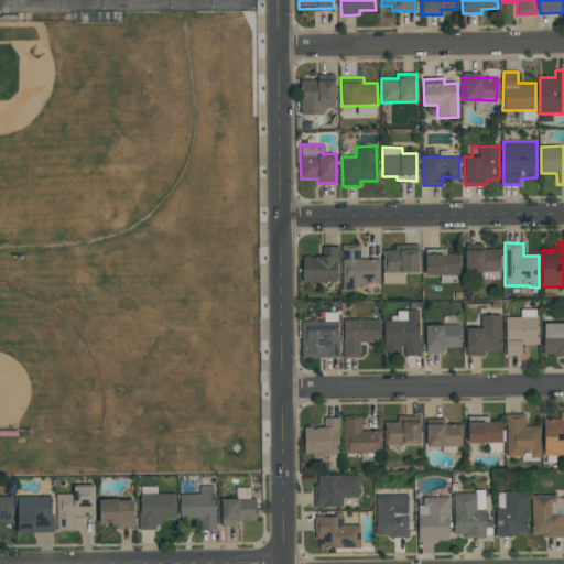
[(404,284),(404,273),(419,273),(419,246),(394,245),(394,251),(384,251),(383,284),(404,284)]
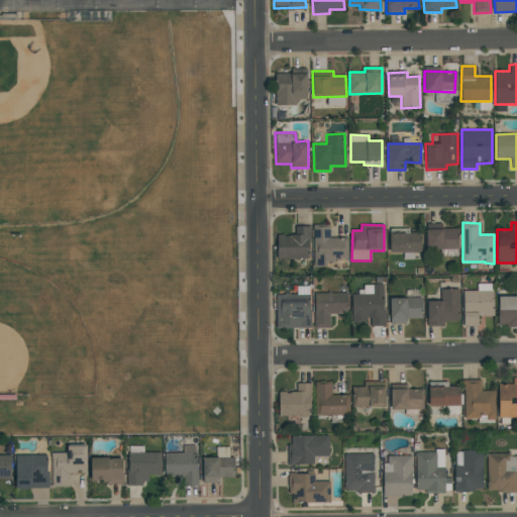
[(309,260),(310,226),(295,225),(295,235),(278,234),(278,259),(309,260)]
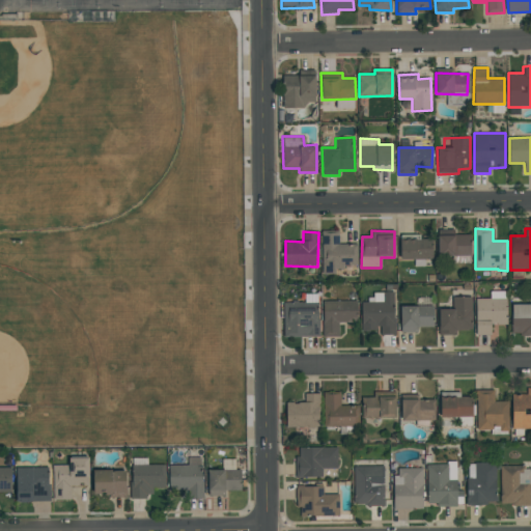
[(322,275),(336,274),(336,267),(357,267),(357,244),(339,244),(338,232),(322,233),(322,275)]
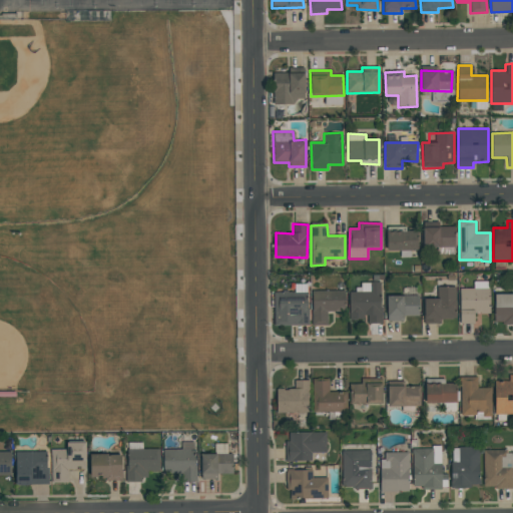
[(423,227),(423,247),(455,246),(454,226),(423,227)]
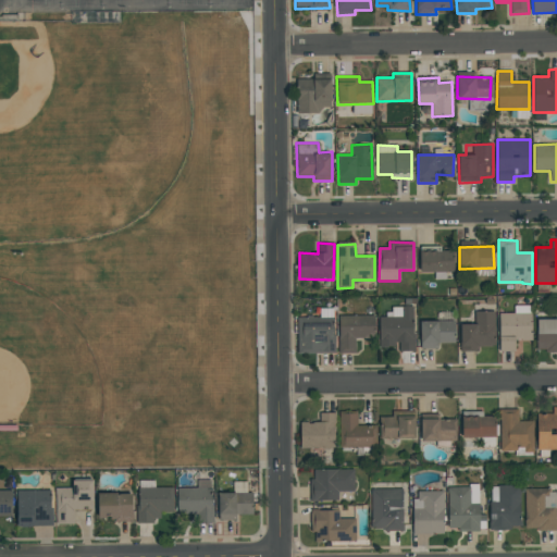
[(419,272),(454,273),(454,251),(440,251),(440,247),(420,247),(419,272)]
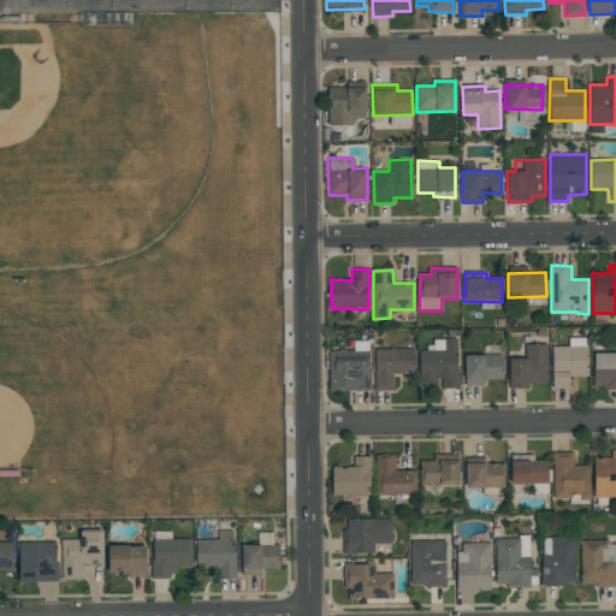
[(587,338),(568,338),(569,347),(552,347),(552,389),(569,389),(569,377),(588,377),(587,338)]
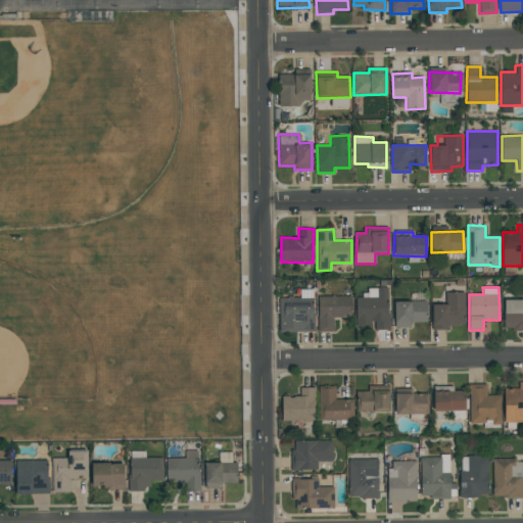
[(389,329),(387,288),(365,288),(365,297),(355,297),(357,326),(372,326),(372,330),(389,329)]
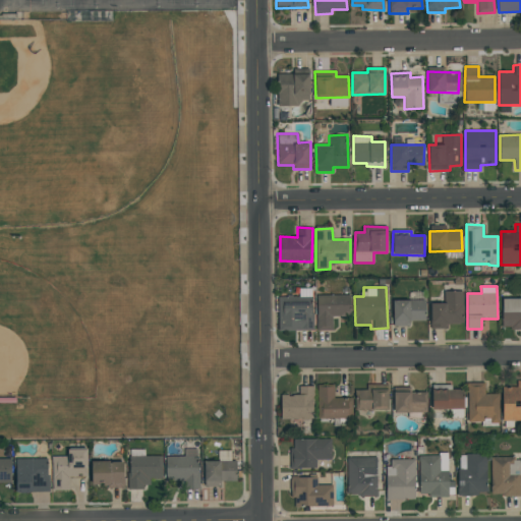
[(279,331),(312,331),(311,288),(299,288),(299,296),(278,297),(279,331)]
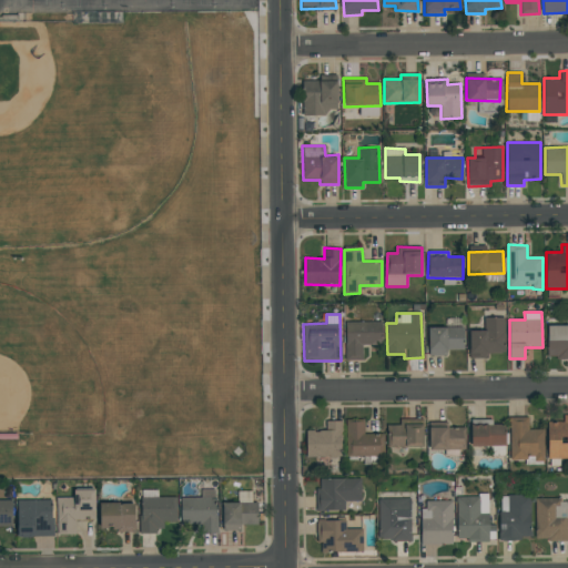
[(505,353),(505,318),(484,318),(484,330),(469,330),(469,358),(488,358),(488,353),(505,353)]
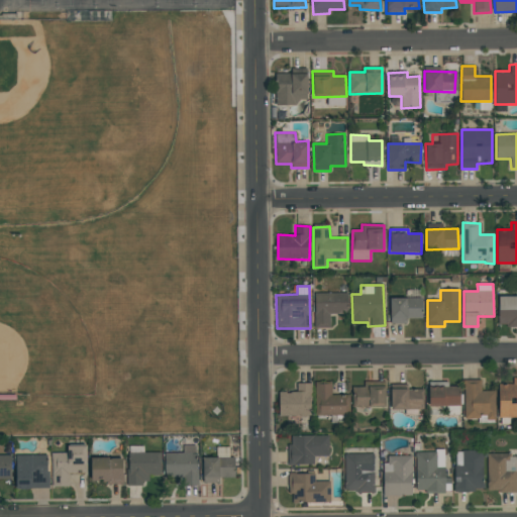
[(315,292),(314,328),(329,328),(330,314),(347,314),(347,293),(315,292)]
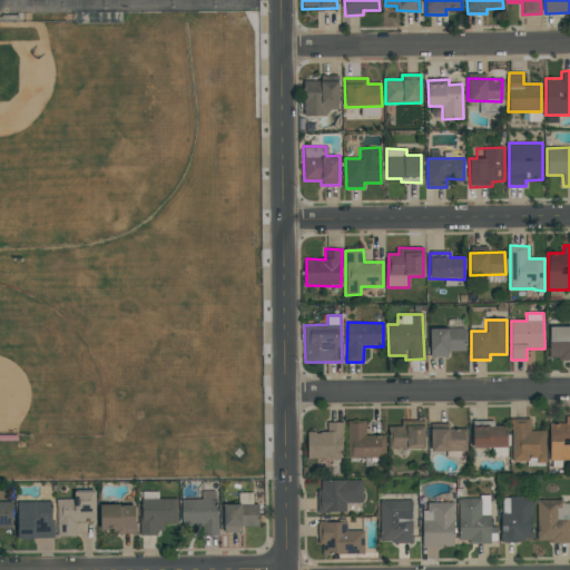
[(569,360),(569,325),(550,326),(550,361),(569,360)]
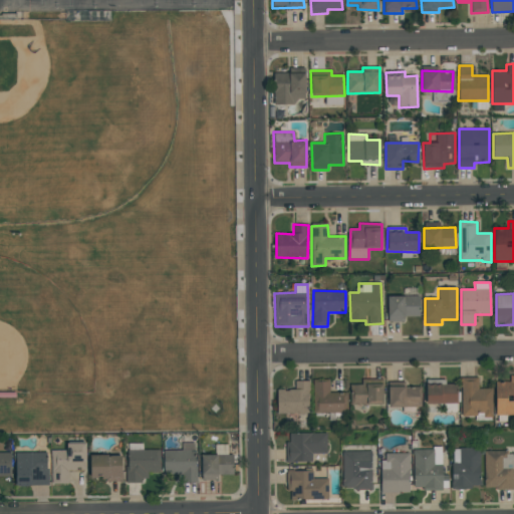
[(419,296),(388,296),(388,321),(404,321),(404,316),(420,316),(419,296)]
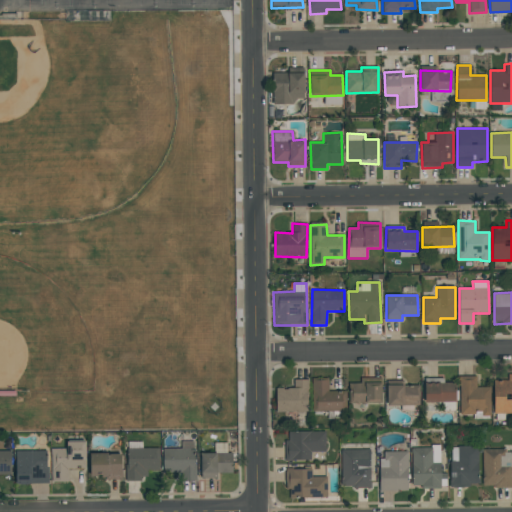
[(511,414),(511,373),(508,374),(508,381),(494,380),(494,414),(511,414)]
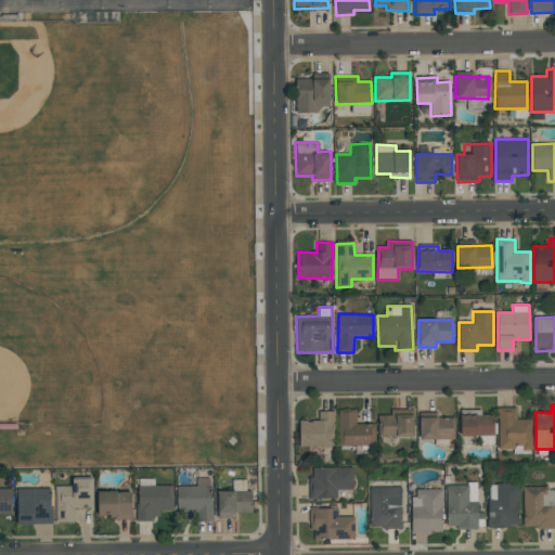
[(531,451),(531,421),(516,420),(516,408),(499,408),(498,449),(523,449),(523,451),(531,451)]
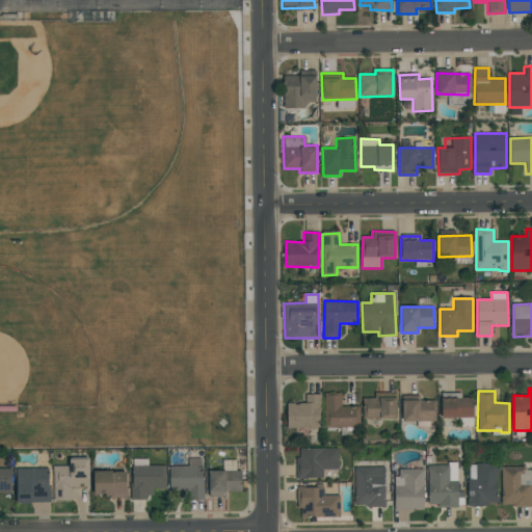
[(364,419),(395,420),(397,393),(374,393),(374,398),(365,398),(364,419)]
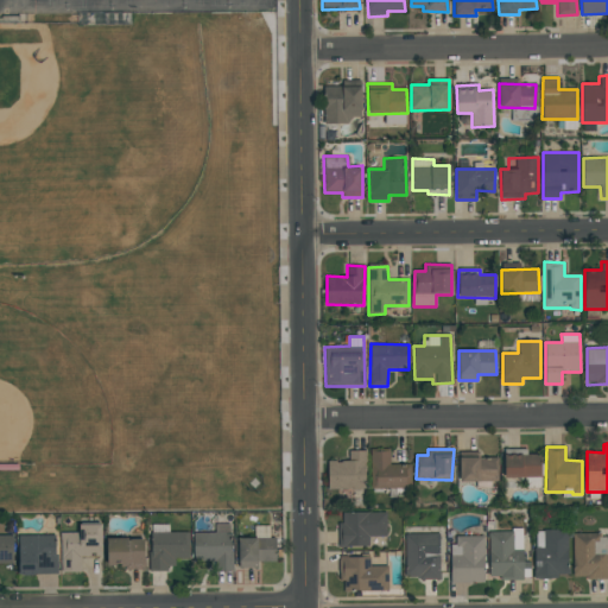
[(328,461),(328,488),(365,489),(366,450),(349,450),(348,462),(328,461)]
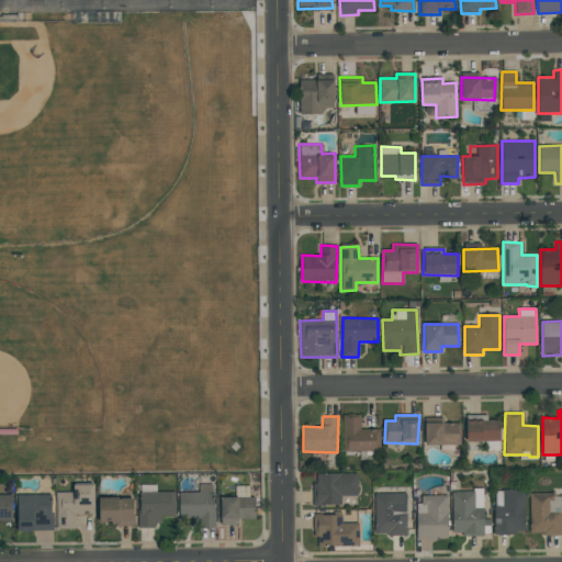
[(343,417),(344,452),(380,451),(380,428),(360,429),(360,416),(343,417)]
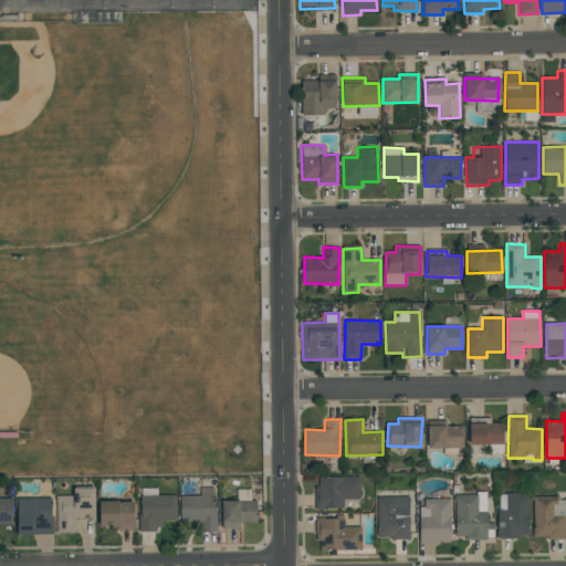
[(428,449),(464,448),(463,423),(428,425),(428,449)]
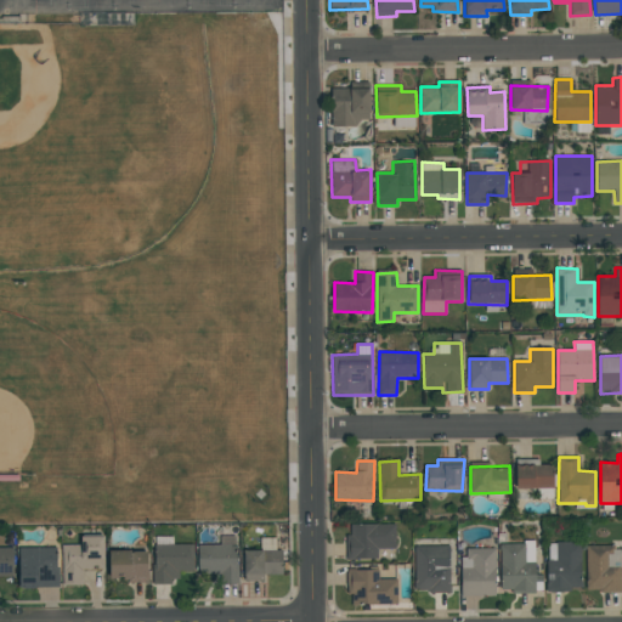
[(554,488),(553,465),(515,465),(516,490),(554,488)]
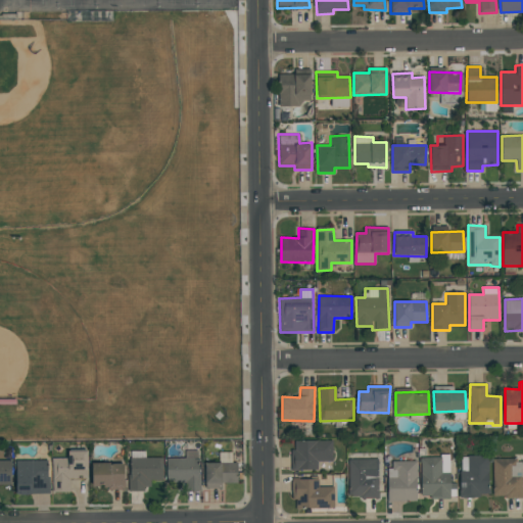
[(332,440),(292,441),(292,471),(317,471),(317,462),(332,462),(332,440)]
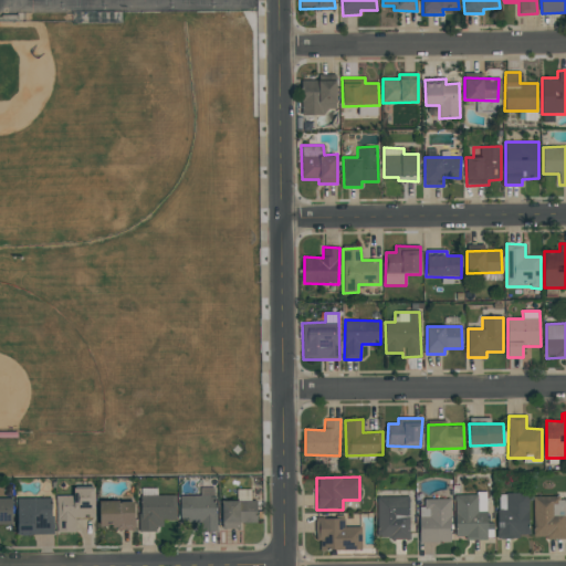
[(58,533),(75,533),(75,519),(95,519),(94,488),(74,488),(74,496),(56,496),(58,533)]
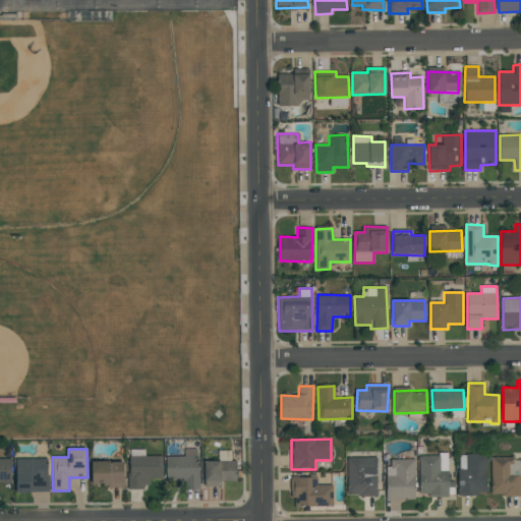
[(486,454),(458,455),(458,496),(486,495),(486,454)]
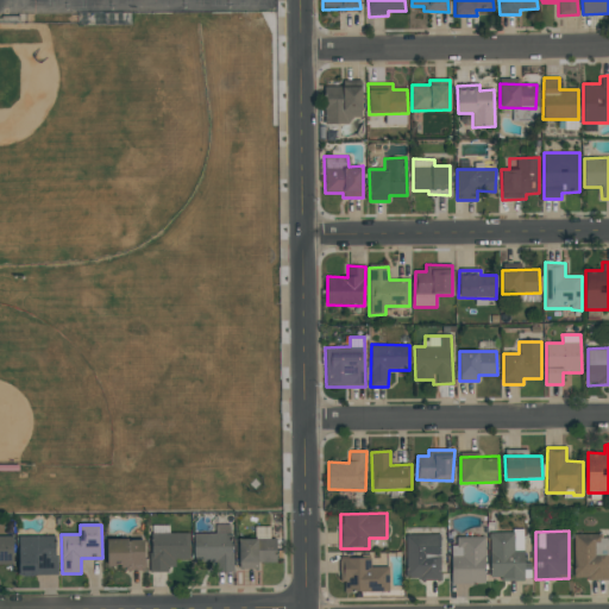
[(189,560),(189,534),(151,533),(150,571),(175,571),(175,560),(189,560)]
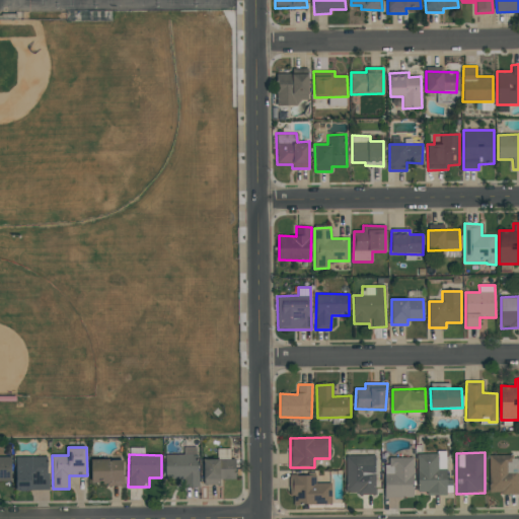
[(165,479),(183,479),(183,488),(198,488),(198,454),(164,455),(165,479)]
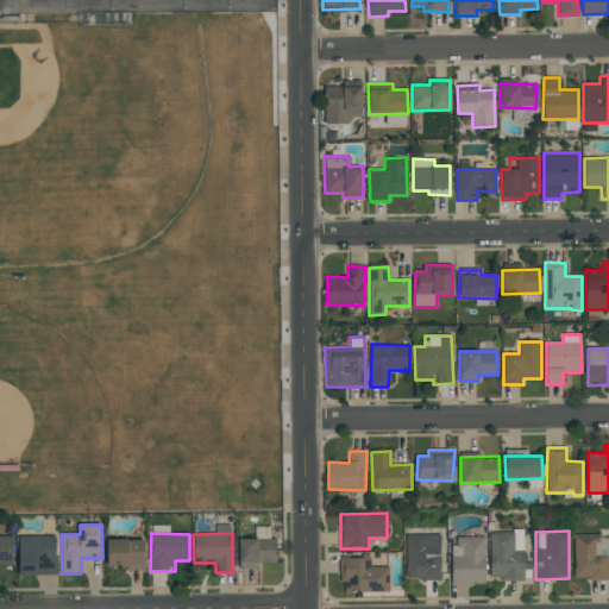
[(523,579),(525,542),(514,542),(514,533),(490,533),(489,579),(523,579)]
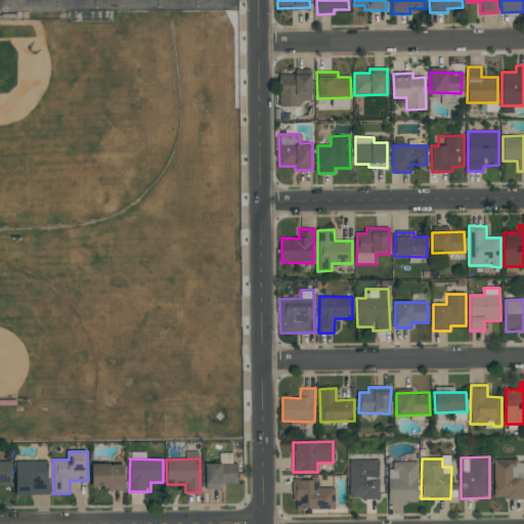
[(349,499),(378,498),(378,460),(349,461),(349,499)]
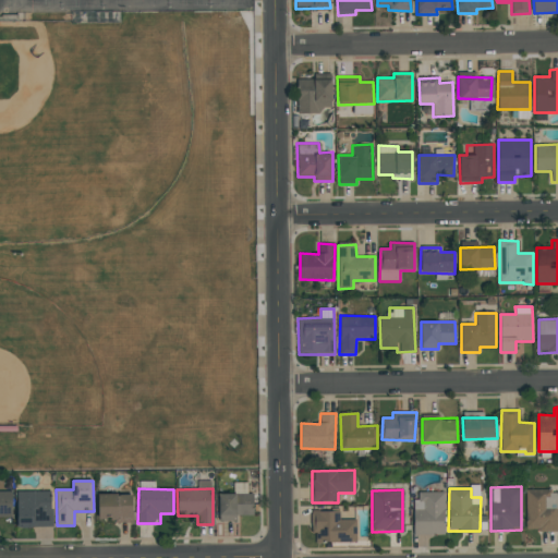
[(0,517),(12,517),(12,492),(0,490),(0,517)]
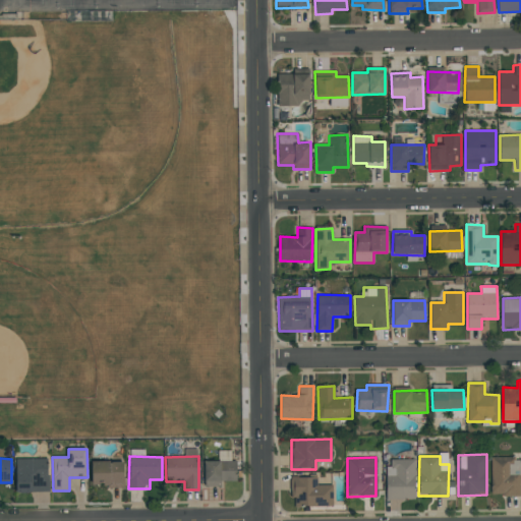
[(520,495),(520,467),(520,458),(490,459),(491,496),(520,495)]
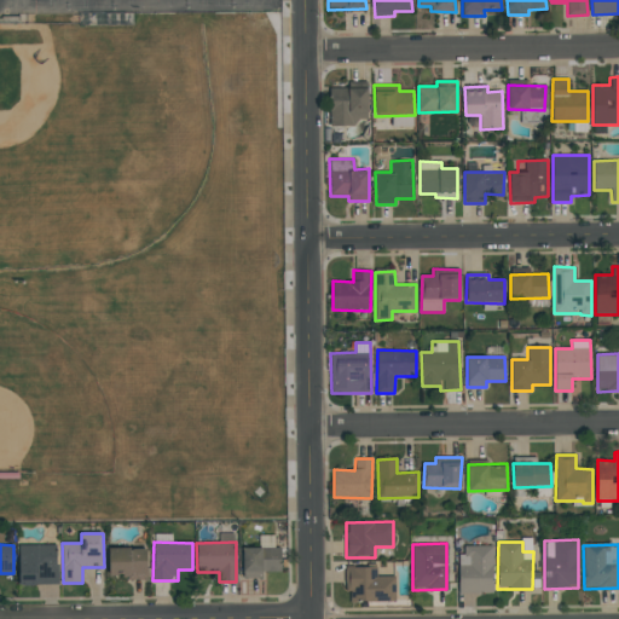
[(18,545),(19,585),(57,585),(57,545),(18,545)]
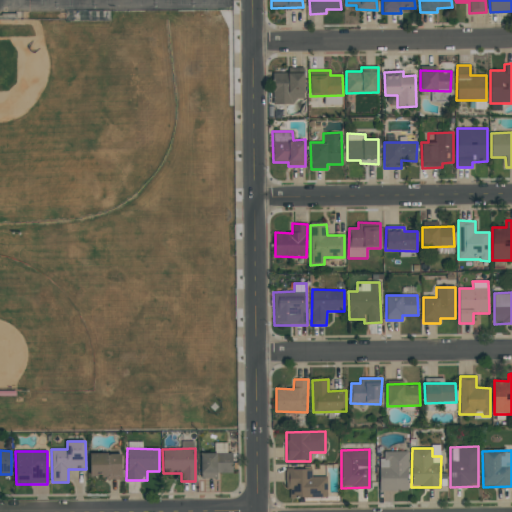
[(407,451),(380,451),(380,491),(408,491),(407,451)]
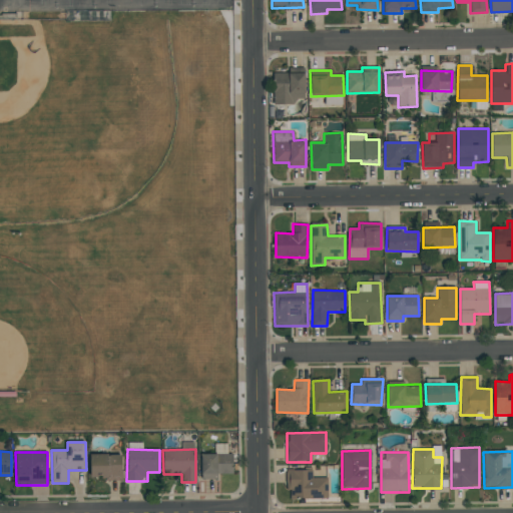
[(122,479),(121,454),(90,454),(90,479),(122,479)]
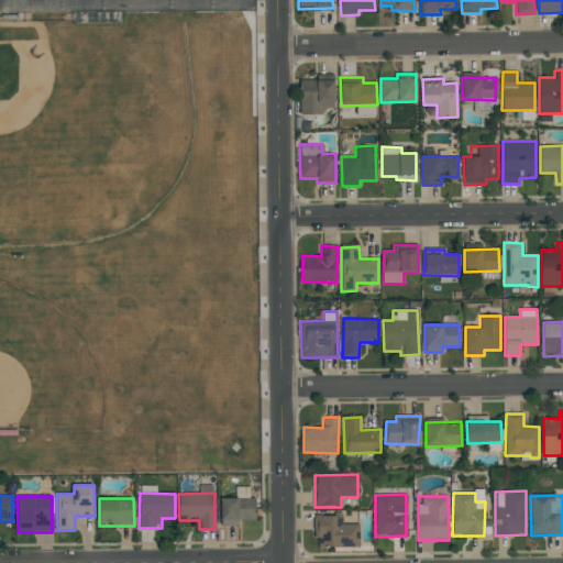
[(239,526),(239,520),(255,520),(256,498),(246,498),(220,498),(220,526),(239,526)]
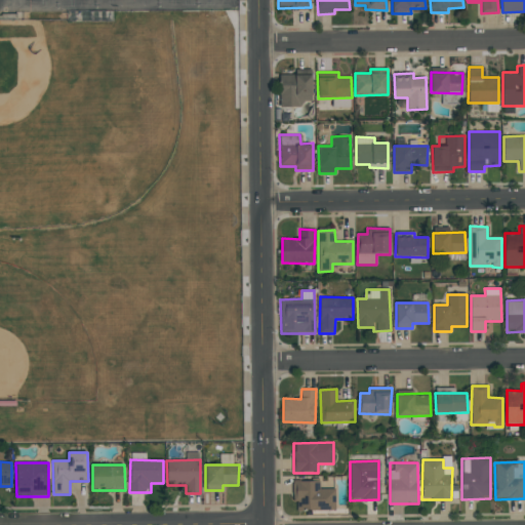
[(319,480),(293,481),(294,511),(335,510),(335,489),(319,489),(319,480)]
